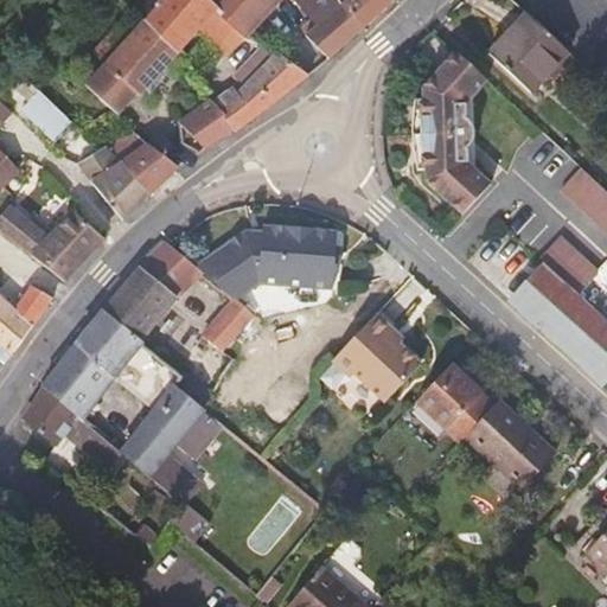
[(232,27),(211,8),(215,5),(209,0),(165,0),(146,23),(177,53),(198,31),(205,37),(212,29),(223,38),(232,27)]
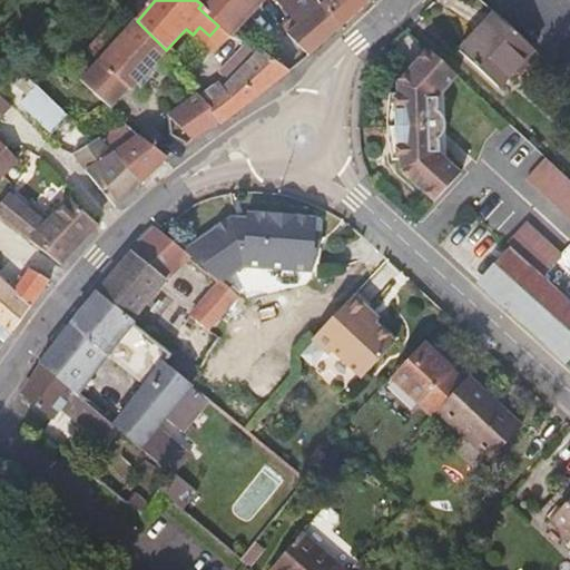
[(262,0),(204,0),(202,5),(198,8),(218,26),(229,36),(262,0)]
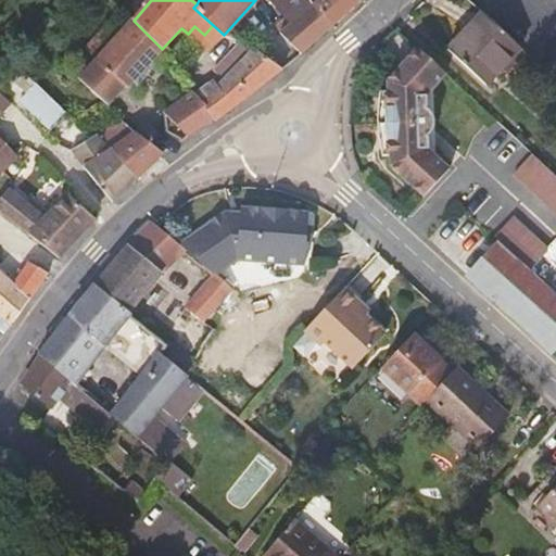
[(306,0),(267,0),(272,4),(275,0),(277,0),(292,15),(295,20),(313,5),(306,0)]
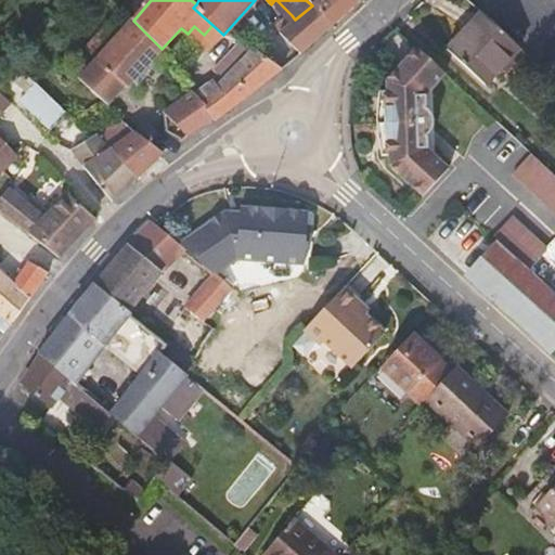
[(334,26),(361,1),(359,0),(318,0),(312,5),(334,26)]
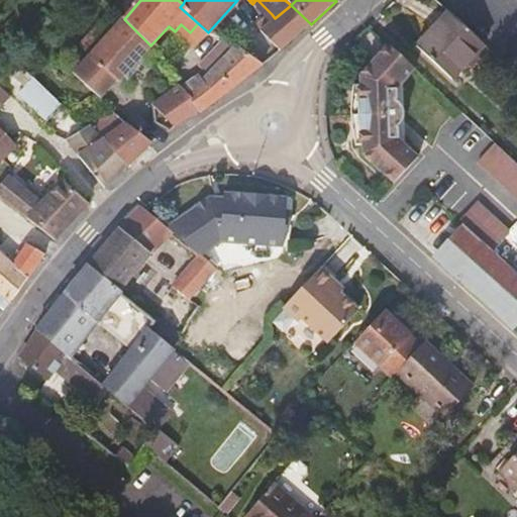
[(435,23),(445,5),(436,0),(427,0),(419,13),(435,23)]
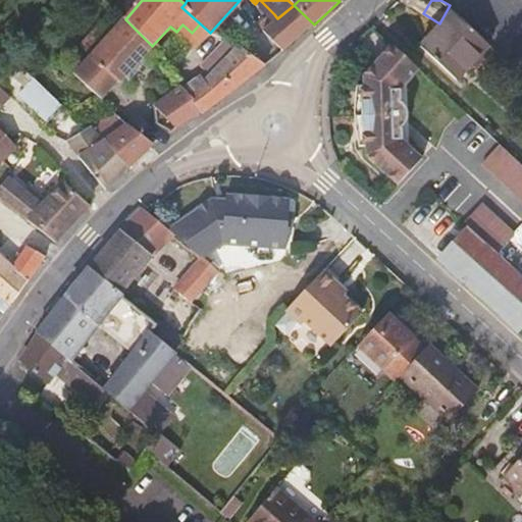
[(283,51),(314,24),(294,5),(277,18),(264,31),(263,32),(283,51)]
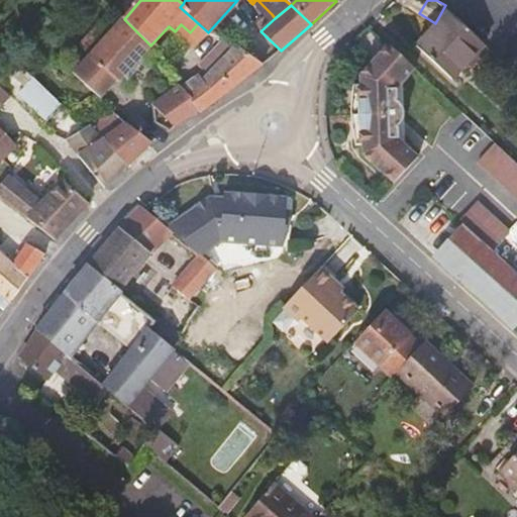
[(478,31),(452,7),(421,40),(455,74),(488,40),(478,31)]
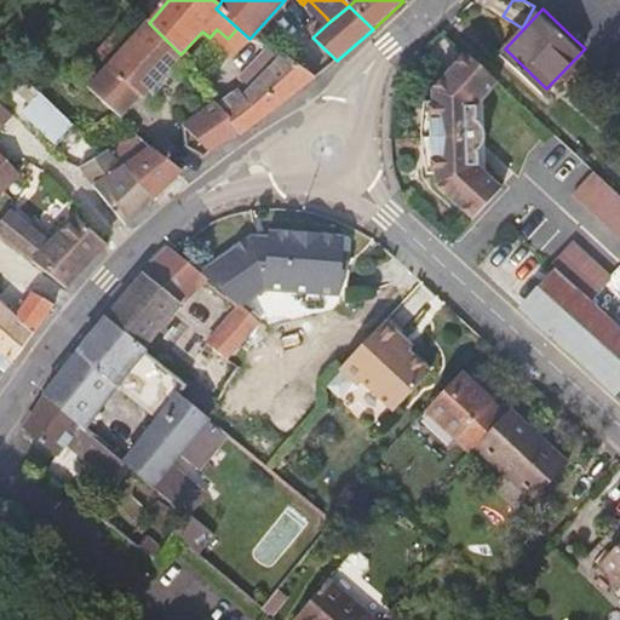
[(310,32),(314,36),(329,22),(326,17),(310,32)]
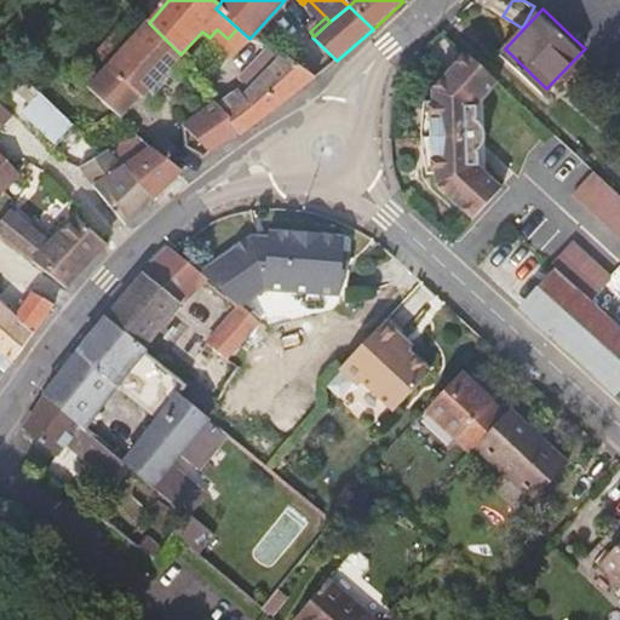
[(181,55),(149,23),(135,39),(108,68),(89,90),(120,118),(139,96),(142,98),(181,55)]
